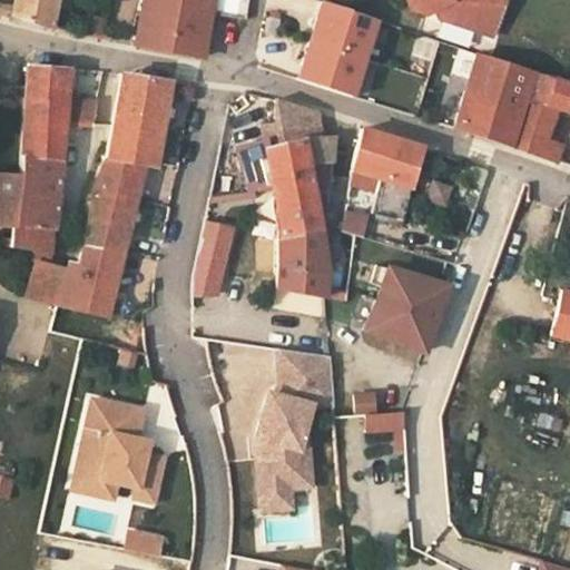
[(92,16),(51,9),(52,0),(12,0),(10,15),(47,27),(88,36),(92,16)]
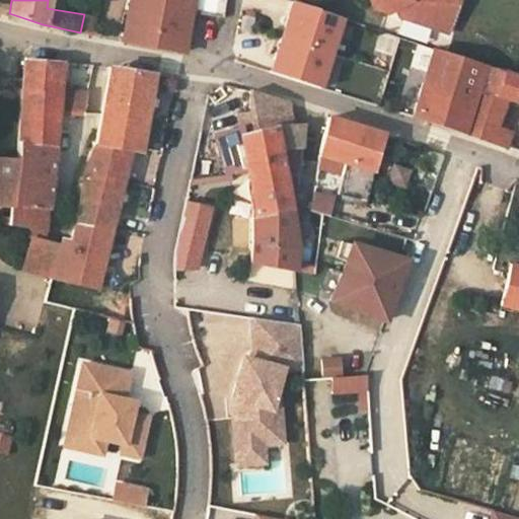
[(189,0),(131,0),(155,5),(152,18),(129,13),(124,41),(184,52),(189,12),(189,0)]
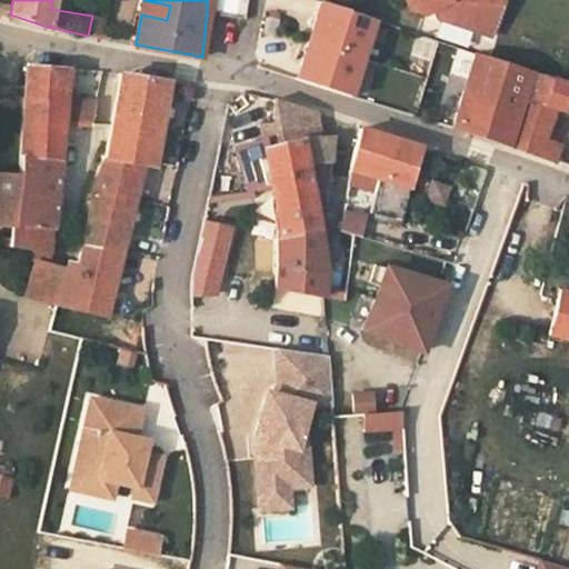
[(170,6),(143,0),(141,15),(167,20),(170,6)]
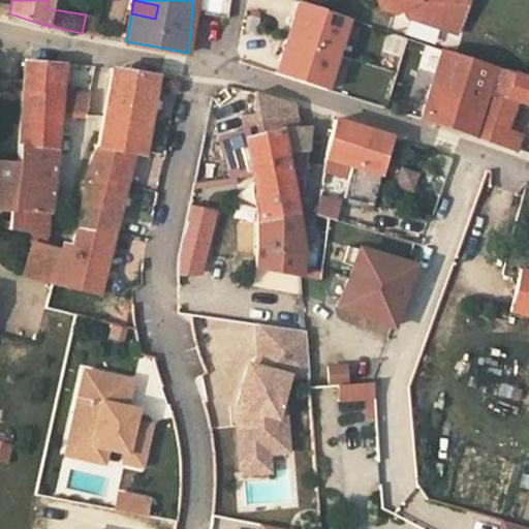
[(229,0),(192,0),(192,12),(227,20),(229,0)]
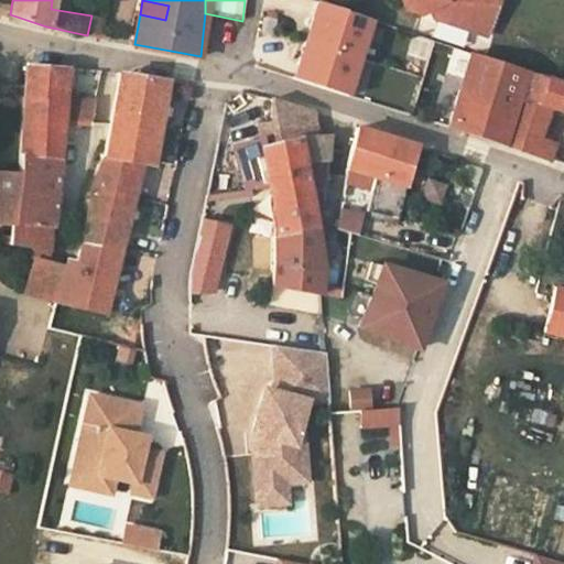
[(433,17),(485,35),(498,0),(400,0),(403,6),(415,10),(429,6),(433,17)]
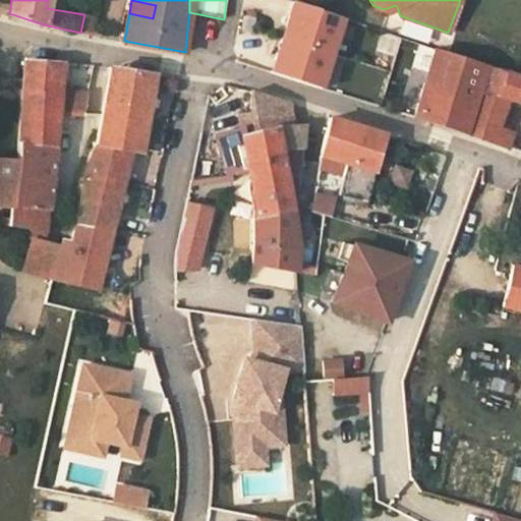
[(294,1),(272,71),(321,88),(343,17),(294,1)]
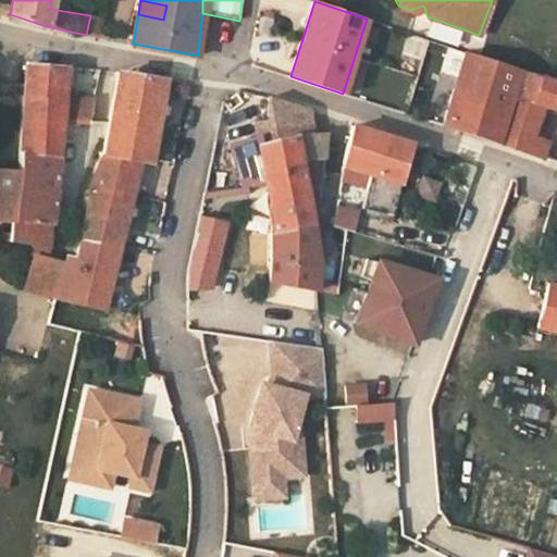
[(255,27),(272,32),(275,14),(259,11),(255,27)]
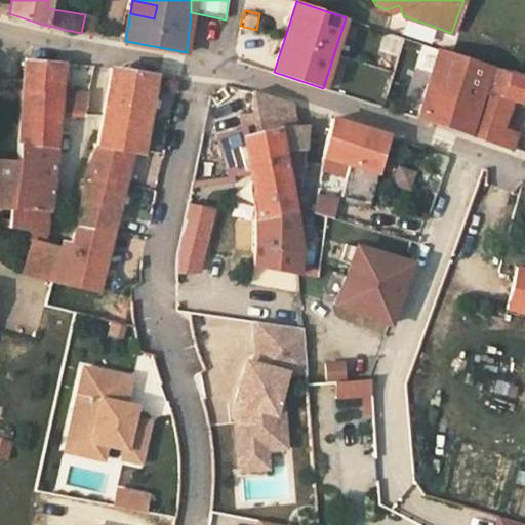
[(524,77),(435,47),(415,117),(493,142),(497,129),(509,101),(524,106),(524,77)]
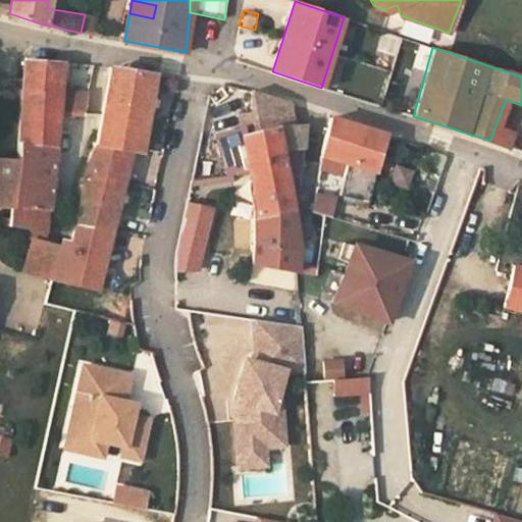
[(23,61),(20,112),(58,113),(61,88),(63,64),(23,61)]
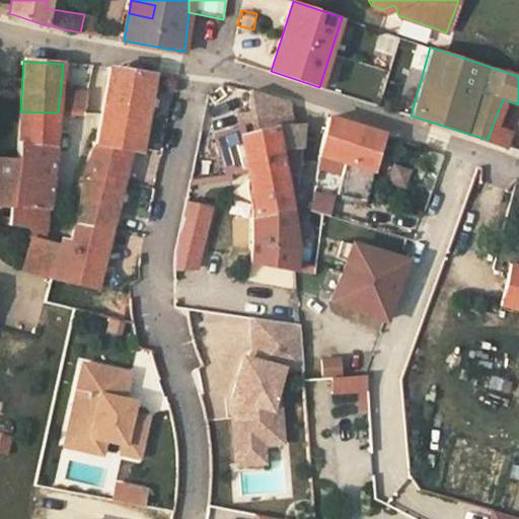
[(94,288),(129,150),(137,152),(150,74),(108,67),(95,144),(81,175),(74,221),(70,239),(60,237),(50,276),(94,288)]
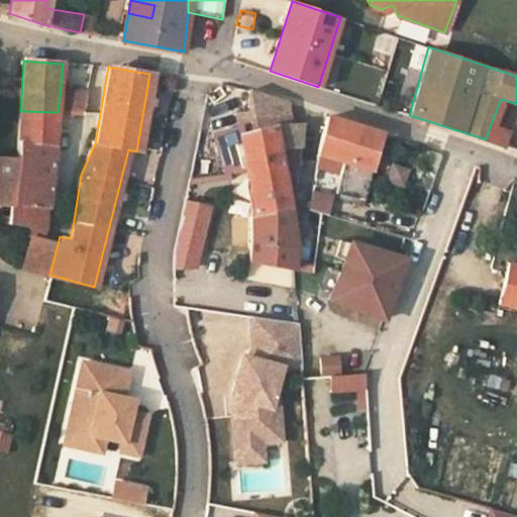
[(84,113),(87,93),(68,93),(68,87),(61,87),(58,112),(84,113)]
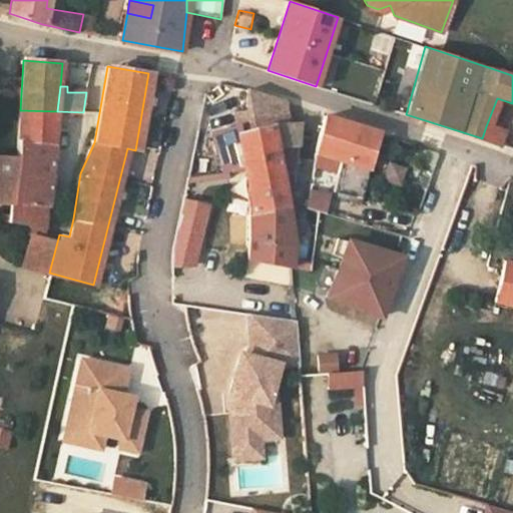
[(250,235),(247,260),(288,267),(292,242),(288,206),(281,174),(294,171),(296,158),(299,122),(289,123),(285,99),(244,89),(243,110),(233,112),(237,122),(216,127),(225,171),(240,167),(246,194),(250,235)]
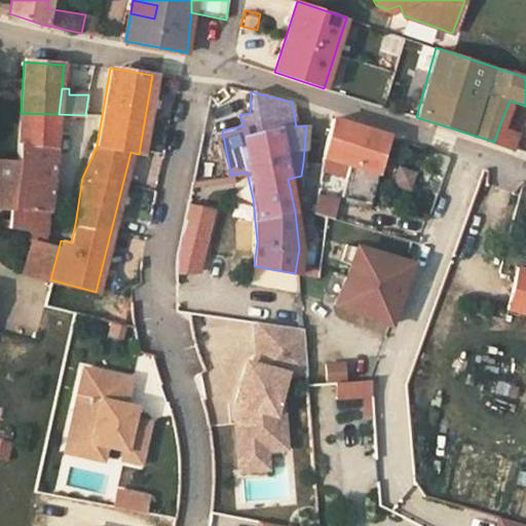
[(0,208),(9,209),(48,212),(53,164),(59,114),(21,113),(19,161),(0,159),(0,208)]
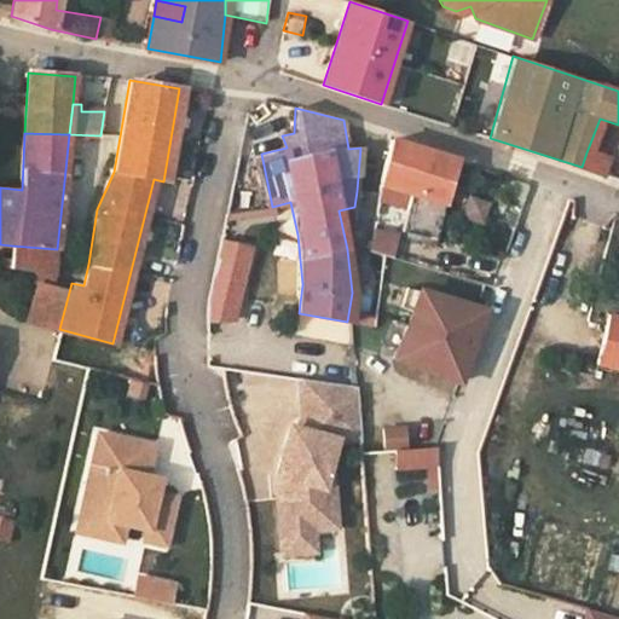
[(433,239),(455,160),(392,138),(380,185),(406,194),(404,202),(398,230),(433,239)]
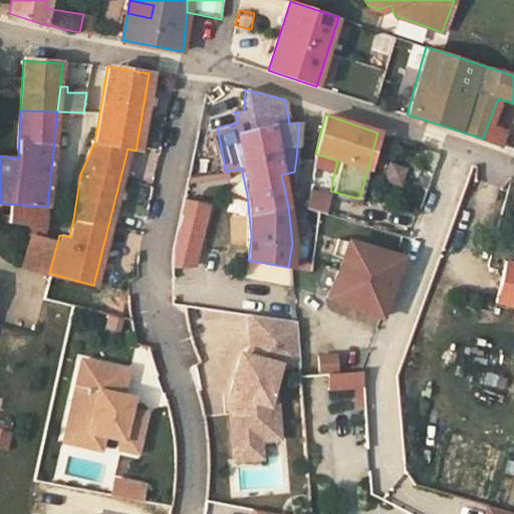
[(500,145),(504,131),(487,126),(483,139),(500,145)]
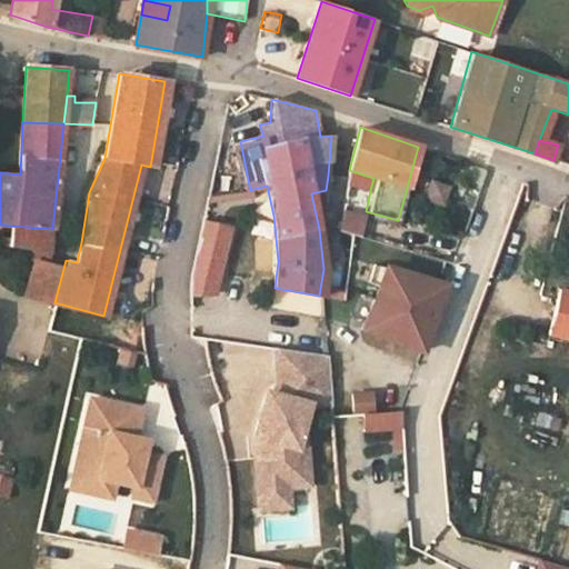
[(373,178),(349,170),(347,179),(371,186),(373,178)]
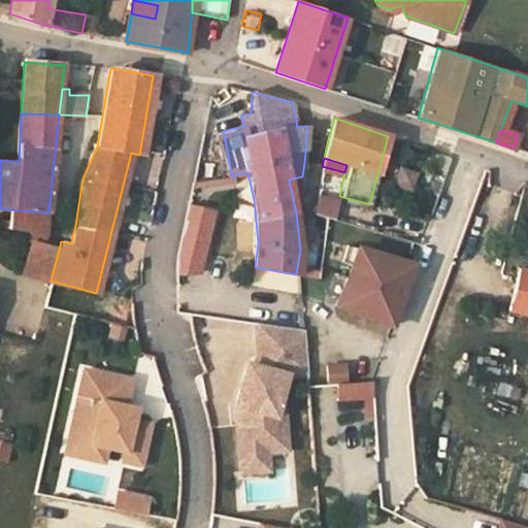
[(337,202),(318,196),(316,215),(337,221),(337,202)]
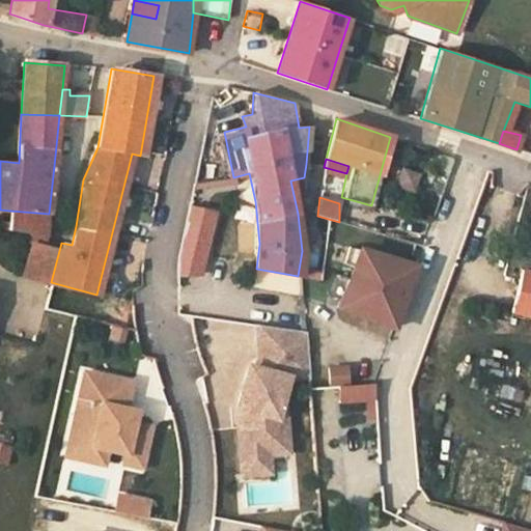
[(210,208),(199,208),(200,230),(210,231),(210,208)]
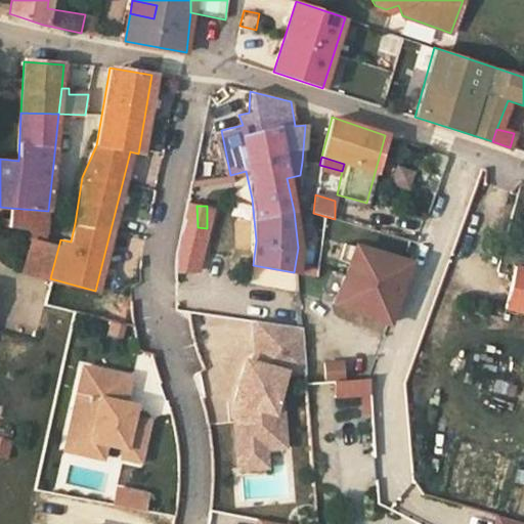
[(46,233),(48,211),(9,208),(8,228),(46,233)]
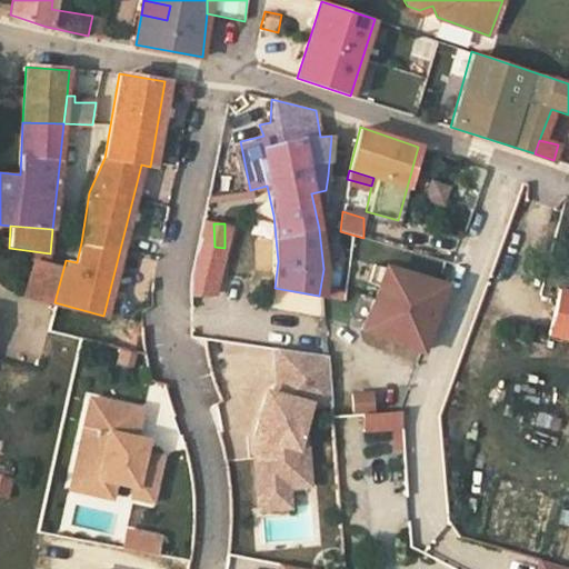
[(363,333),(425,352),(445,287),(385,268),(363,333)]
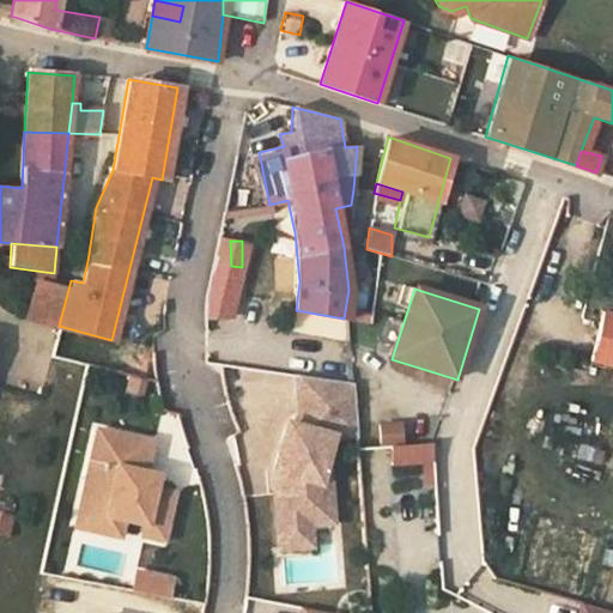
[(612,311),(602,309),(589,360),(612,365),(612,311)]
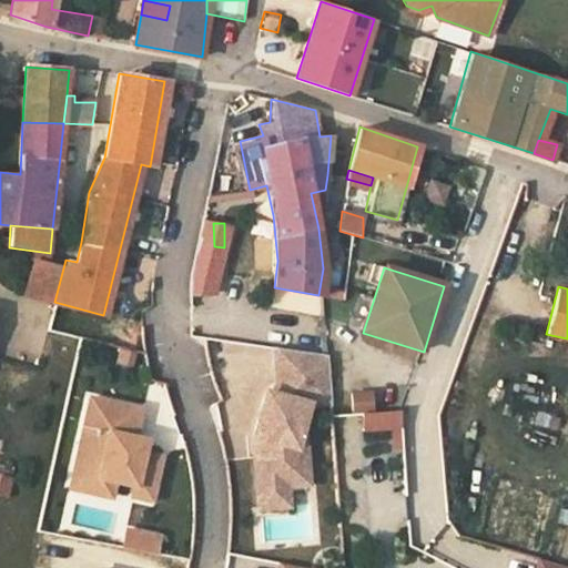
[(333,401),(328,352),(277,345),(281,381),(284,381),(281,394),(267,391),(255,434),(256,442),(269,445),(269,453),(264,459),(265,478),(273,485),(288,484),(310,483),(307,447),(297,444),(310,402),(333,401)]
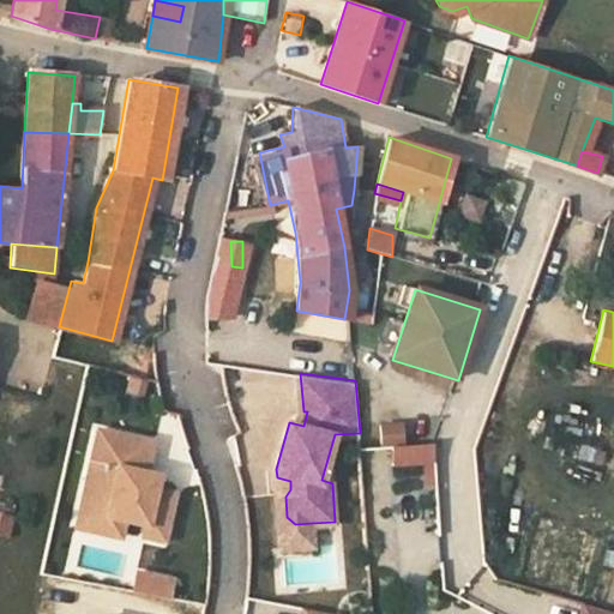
[(381,426),(383,447),(404,445),(402,425),(381,426)]
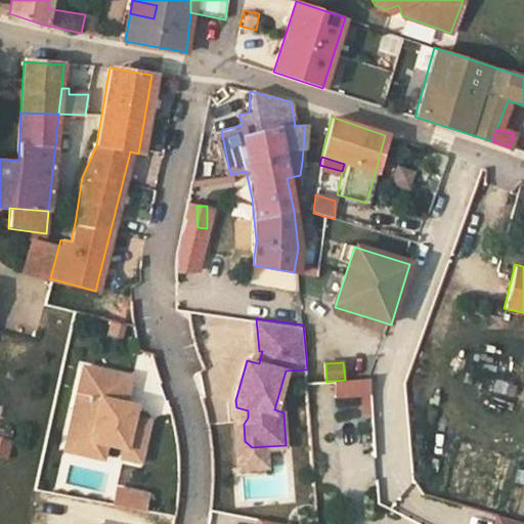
[(124,401),(124,398),(129,375),(82,364),(68,433),(105,441),(124,445),(141,449),(148,419),(132,415),(133,410),(122,407),(124,401)]
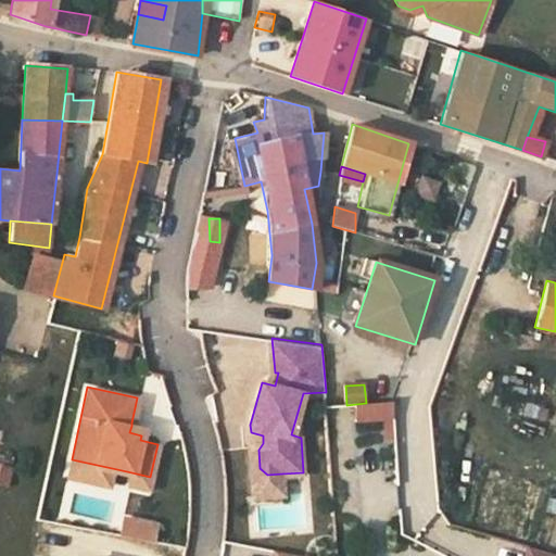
[(392,402),(356,405),(358,421),(386,419),(388,439),(395,439),(392,402)]
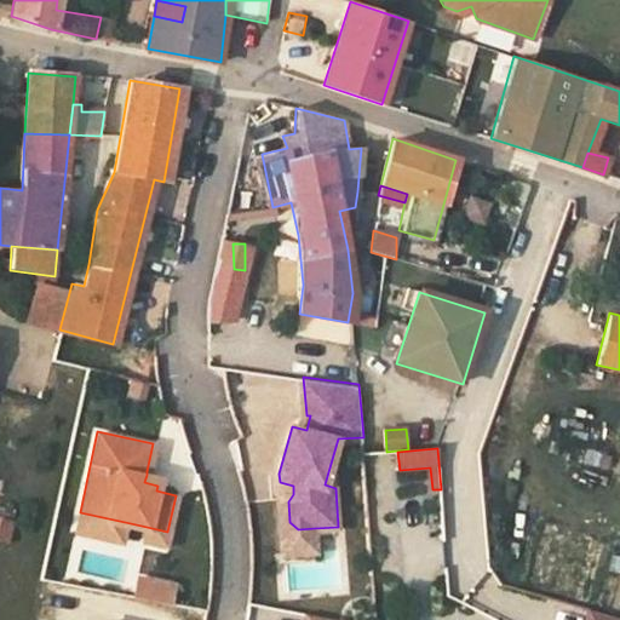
[(159,477),(147,475),(144,482),(158,486),(159,477)]
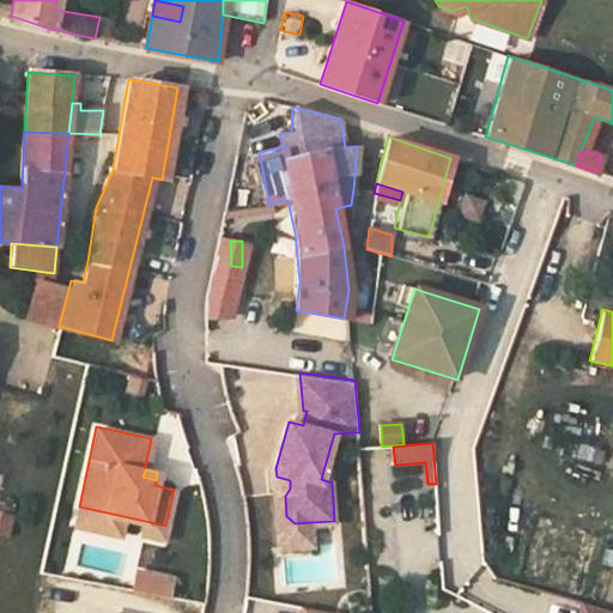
[(290,480),(277,477),(281,546),(313,544),(311,522),(295,523),(286,516),(285,496),(290,489),(290,480)]
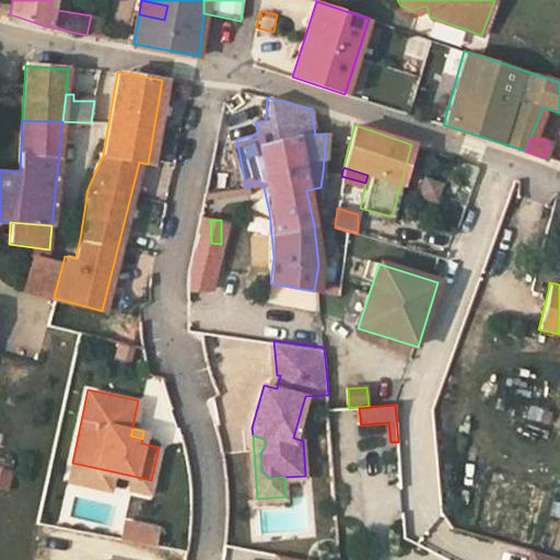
[(109,488),(113,471),(72,463),(68,479),(109,488)]
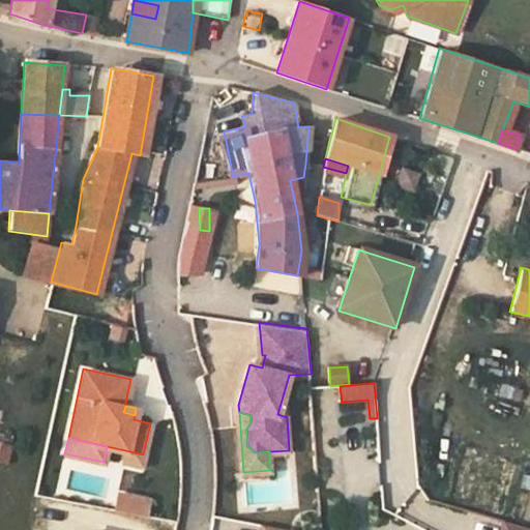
[(141,465),(143,454),(125,450),(123,461),(141,465)]
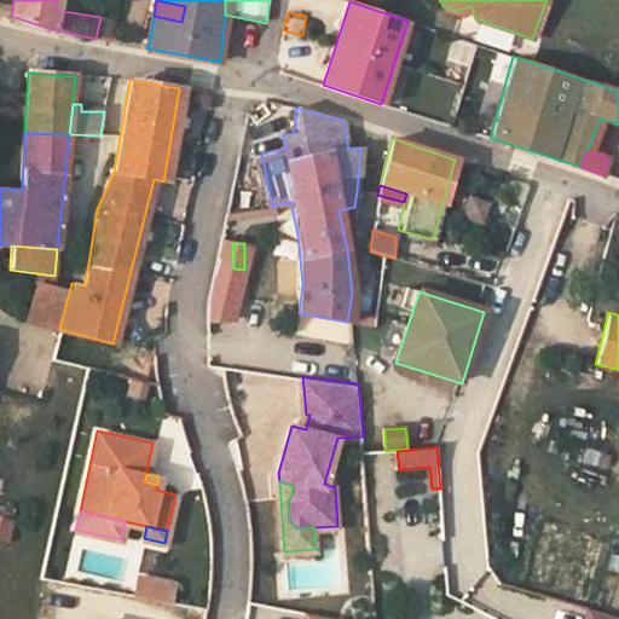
[(138,576),(134,595),(171,602),(174,583),(138,576)]
